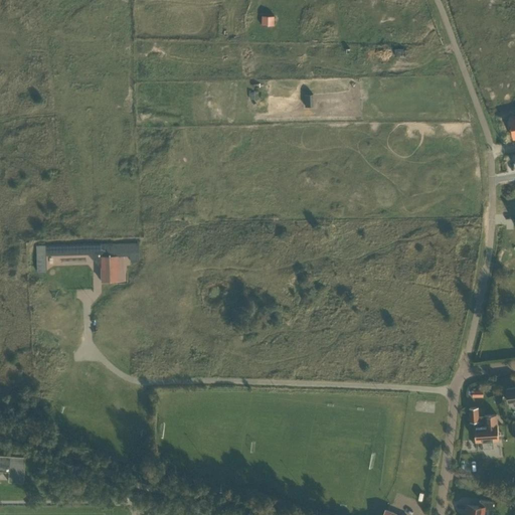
[(276,23),(277,13),(264,13),(264,23),(276,23)]
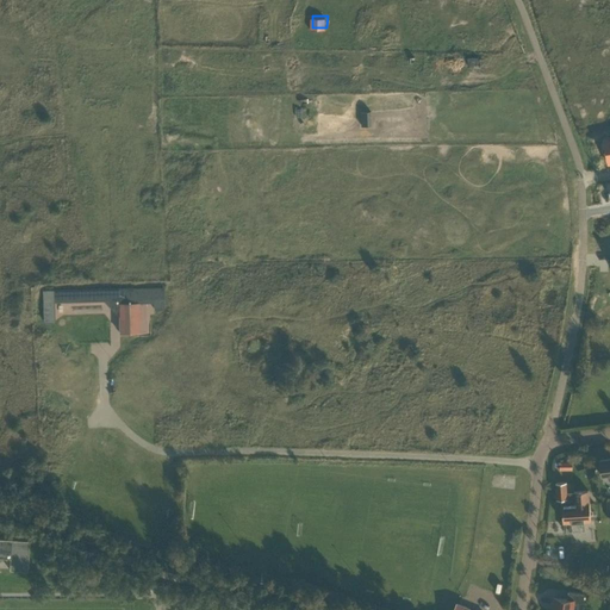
[(165,309),(163,288),(43,292),(44,322),(54,322),(53,302),(103,300),(119,316),(119,332),(147,332),(145,299),(154,299),(154,310),(165,309)]
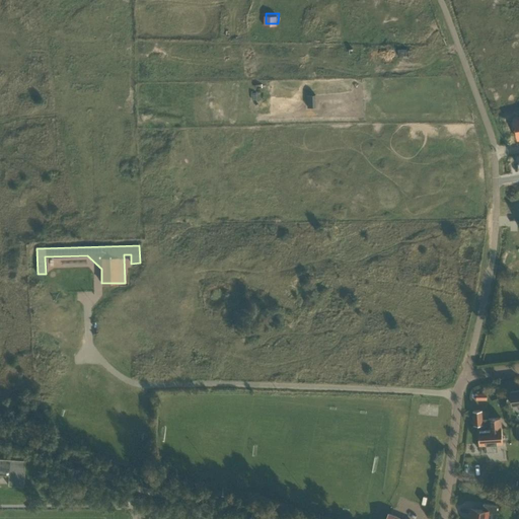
[(473,425),(477,425),(484,424),(483,410),(472,411),(473,425)]
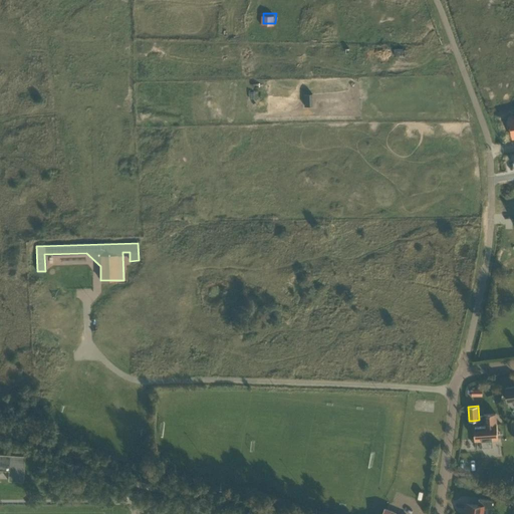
[(496,414),(481,415),(481,420),(479,420),(473,421),(475,440),(476,448),(489,447),(488,439),(498,438),(497,424),(496,424),(496,414)]
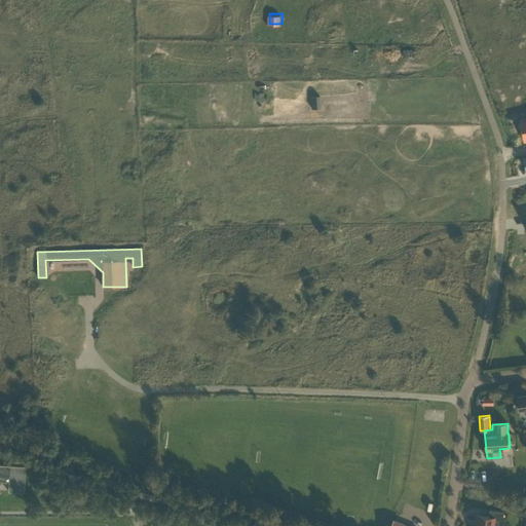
[(0,480),(8,481),(8,491),(24,492),(25,466),(0,464),(0,480)]
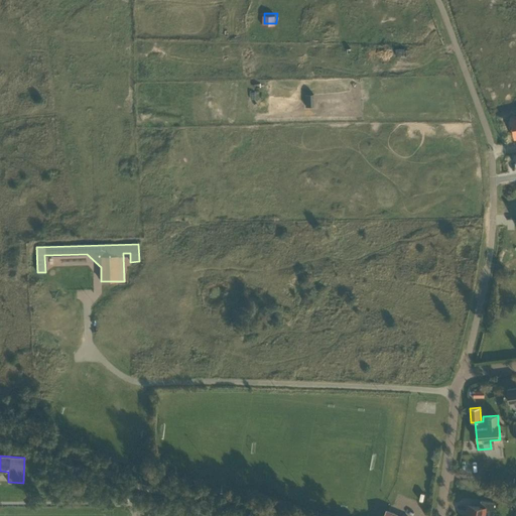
[(483,515),(485,509),(493,510),(494,502),(481,500),(480,506),(469,505),(467,515),(483,515)]
